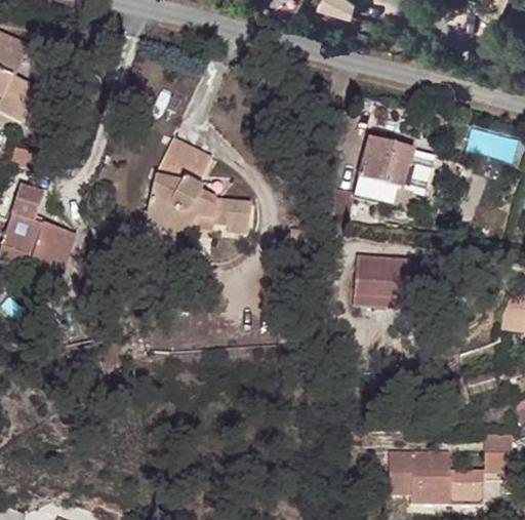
[(332,0),(360,15),(367,0),(332,0)]
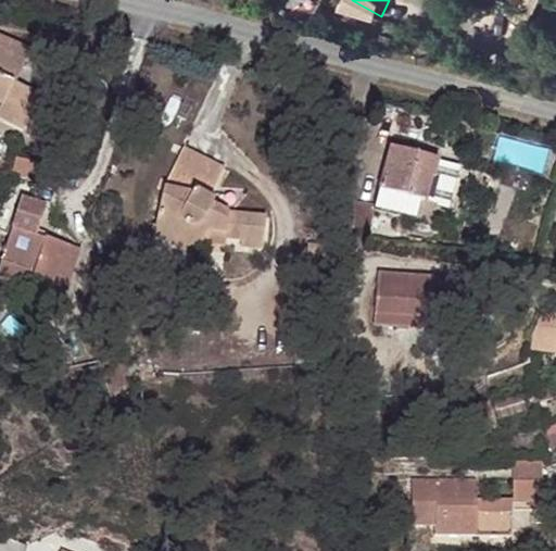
[(0,29),(0,44),(28,55),(33,45),(0,29)]
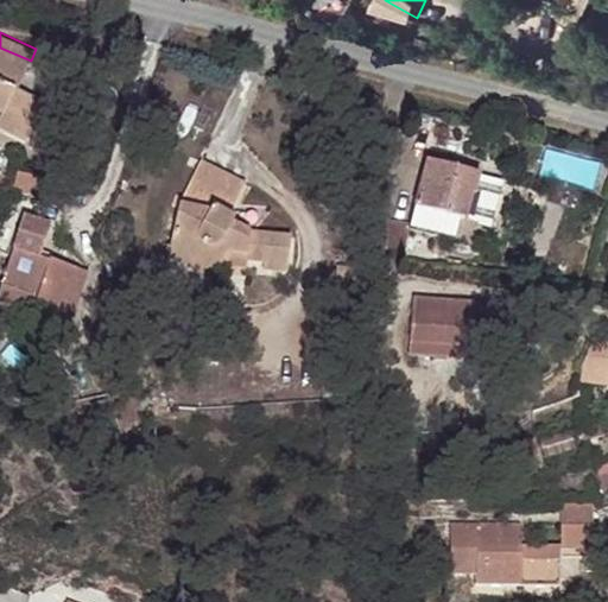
[(20,87),(31,61),(0,48),(0,109),(2,111),(0,118),(0,128),(27,141),(46,97),(20,87)]
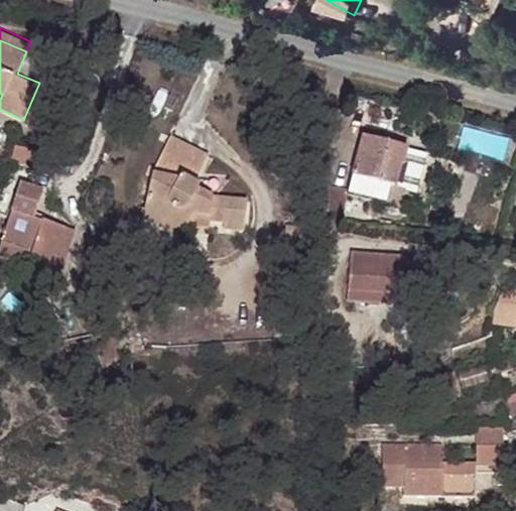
[(180,173),(196,179),(208,151),(170,132),(152,169),(177,176),(180,173)]
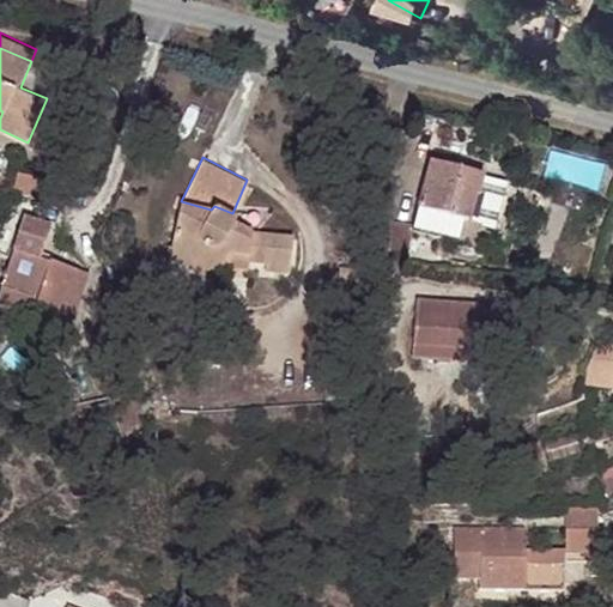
[(465,216),(472,218),(483,173),(430,157),(418,202),(419,204),(413,224),(460,237),(465,216)]
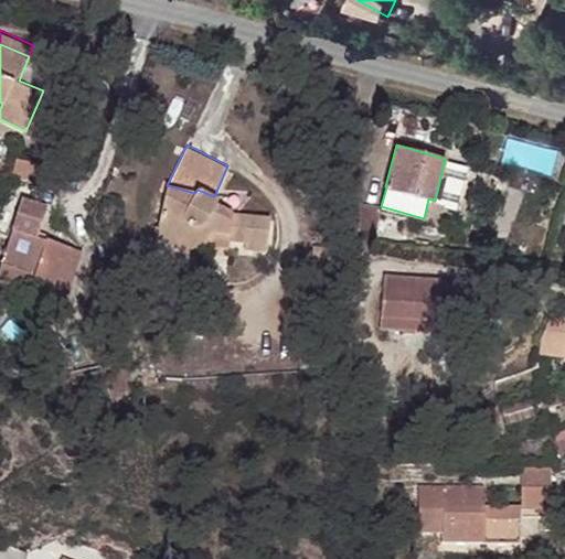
[(194,193),(167,185),(157,233),(198,256),(206,243),(213,232),(230,233),(231,239),(249,240),(248,248),(269,249),(272,216),(234,212),(215,204),(217,199),(214,196),(198,190),(194,193)]
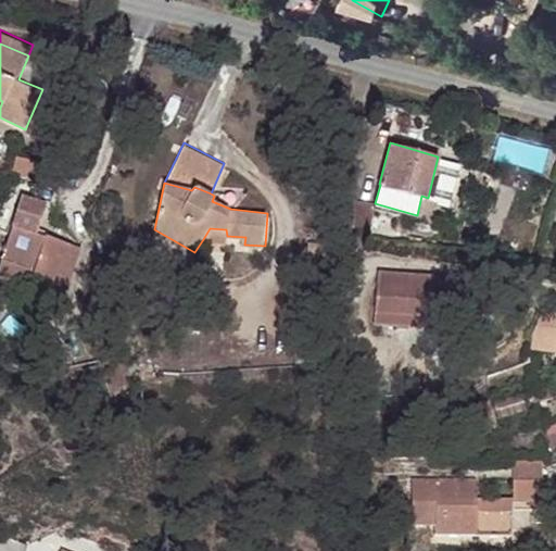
[(421,196),(417,215),(432,221),(438,200),(428,198),(421,196)]
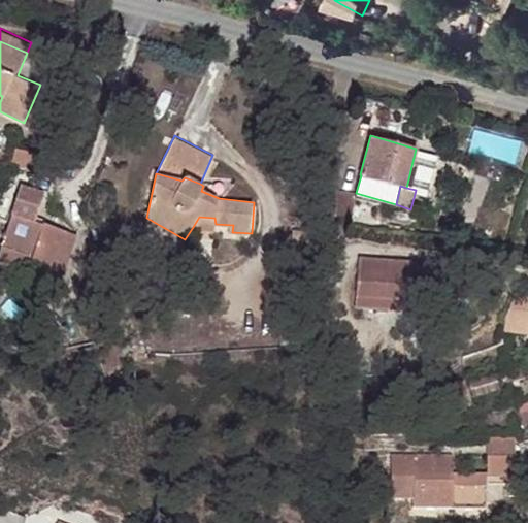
[(75,234),(43,224),(41,230),(32,227),(35,218),(41,195),(20,188),(0,246),(0,263),(28,272),(30,265),(63,275),(75,234)]
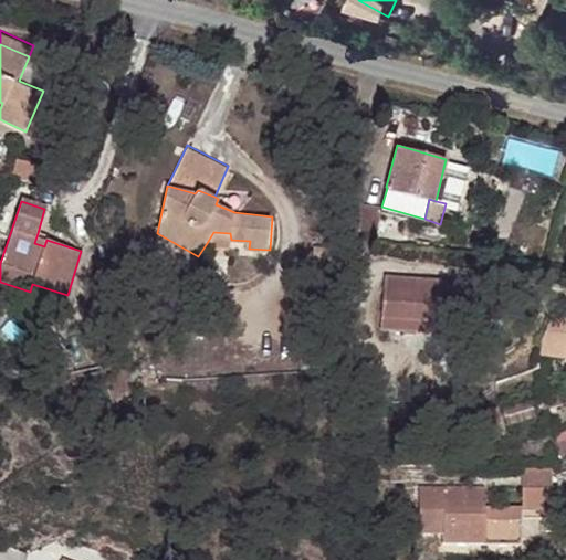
[(213,232),(207,243),(230,246),(231,240),(230,233),(213,232)]
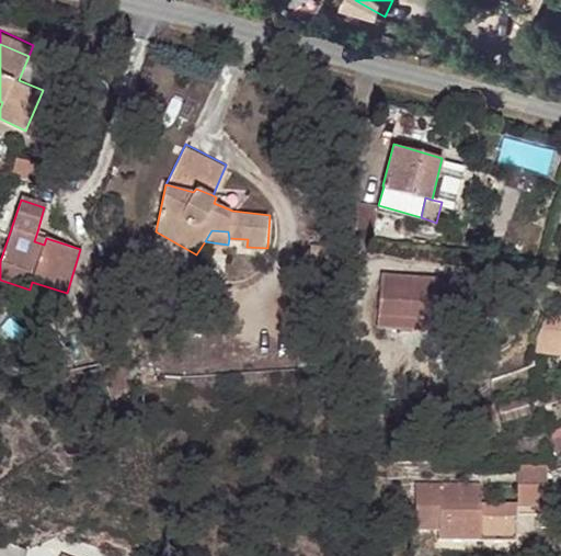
[(47,235),(37,231),(34,241),(44,245),(46,238),(47,235)]
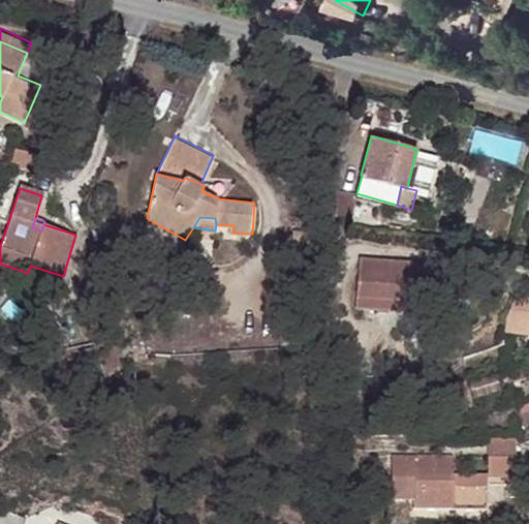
[(322,230),(338,232),(338,222),(322,221),(322,230)]
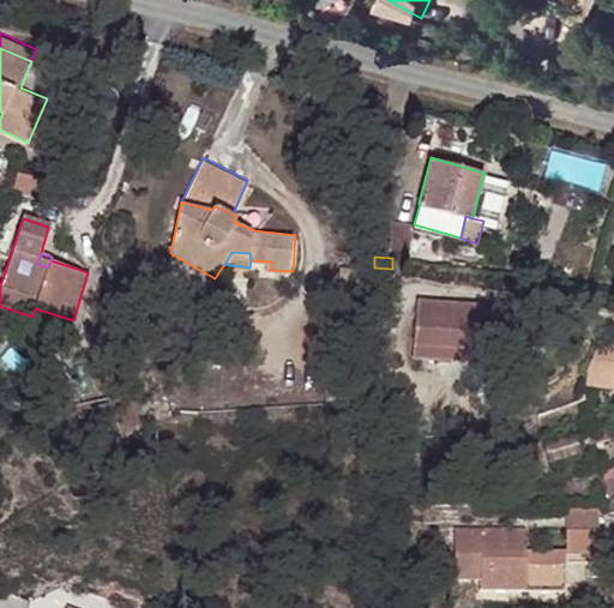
[(439,345),(475,349),(494,349),(498,307),(480,306),(479,304),(417,299),(414,355),(438,356),(439,345)]
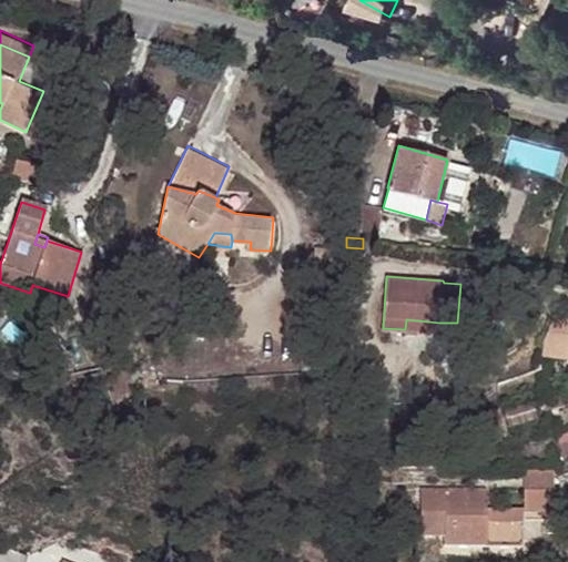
[(567,319),(551,318),(543,338),(543,350),(567,354),(567,319)]
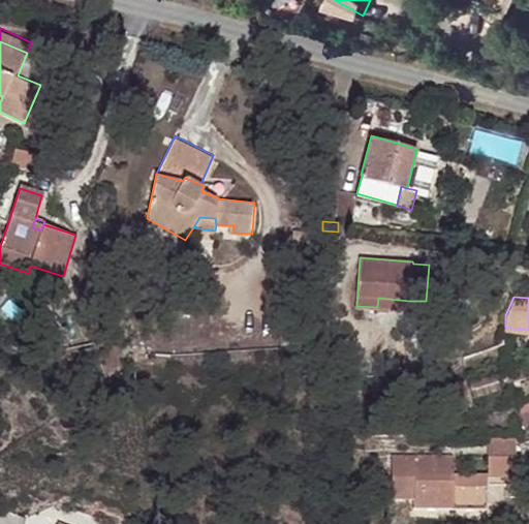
[(378,298),(377,307),(409,310),(409,301),(378,298)]
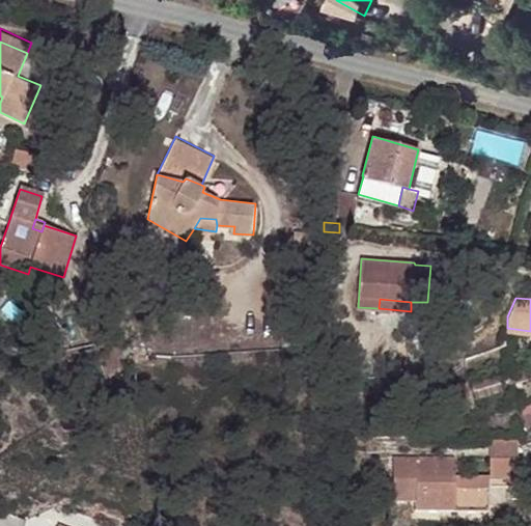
[(511,380),(527,375),(523,360),(506,365),(511,380)]
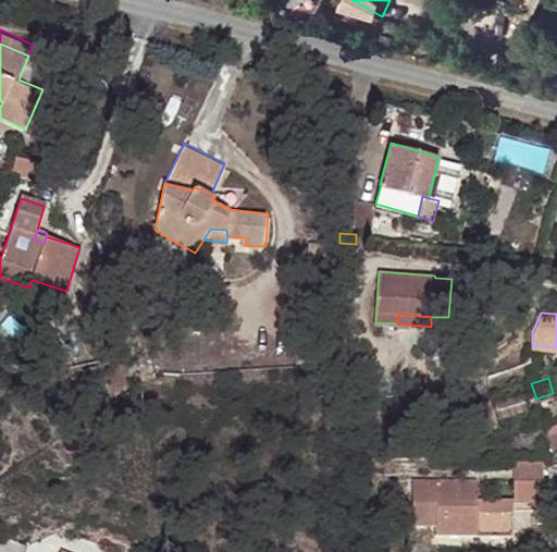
[(523,393),(496,401),(500,415),(527,406),(523,393)]
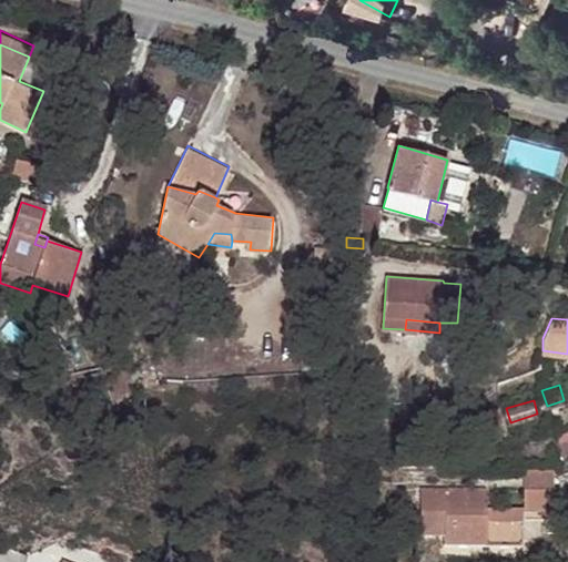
[(444,523),(443,531),(443,543),(524,542),(524,515),(524,507),(488,508),(487,484),(422,484),(421,523),(444,523)]
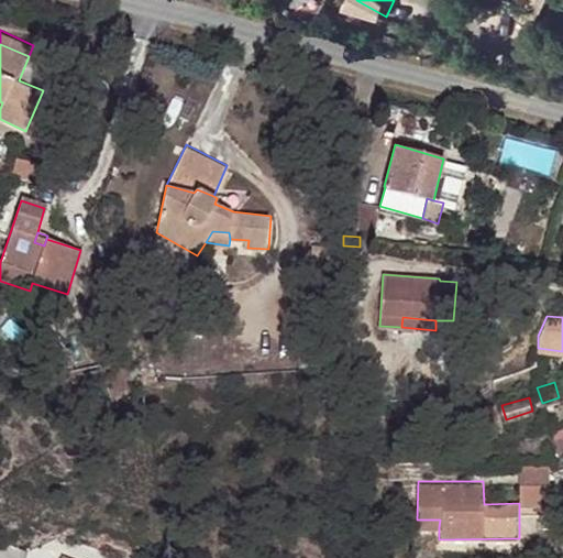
[(519,481),(519,503),(551,503),(551,481),(519,481)]
